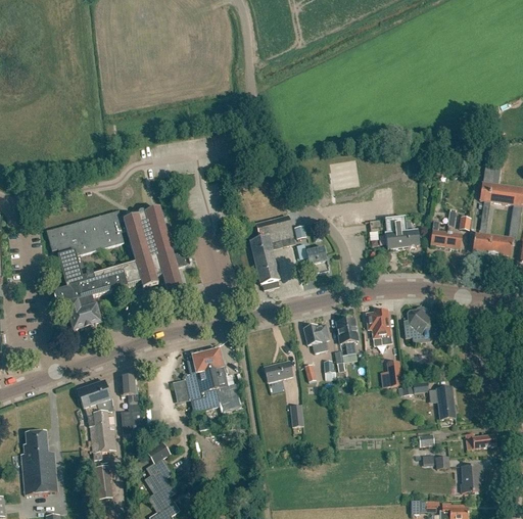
[(450,143),(466,139),(464,131),(448,135),(450,143)]
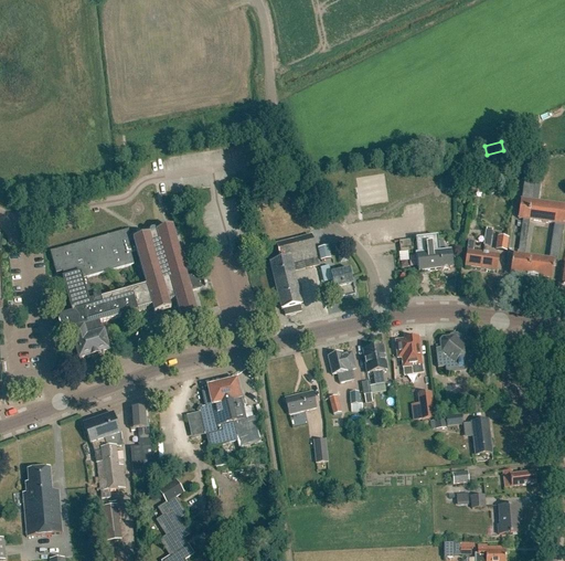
[(551,276),(554,257),(558,258),(564,222),(564,202),(537,199),(540,182),(524,180),(522,197),(521,197),(518,215),(522,217),(518,251),(516,251),(516,252),(512,251),(510,271),(551,276)]
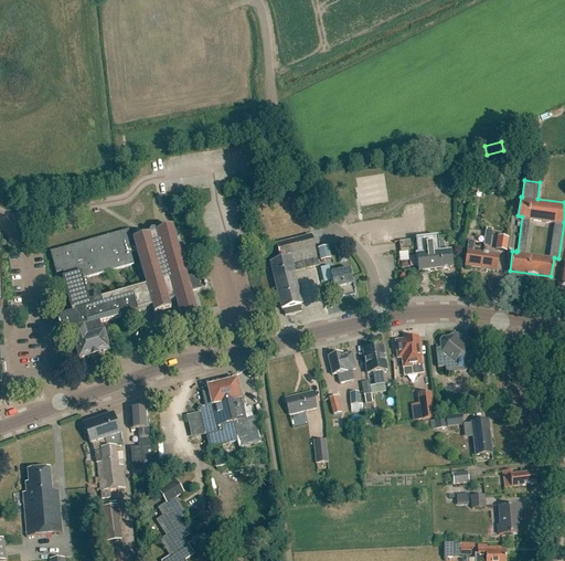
[(309,225),(313,240),(326,236),(321,222),(309,225)]
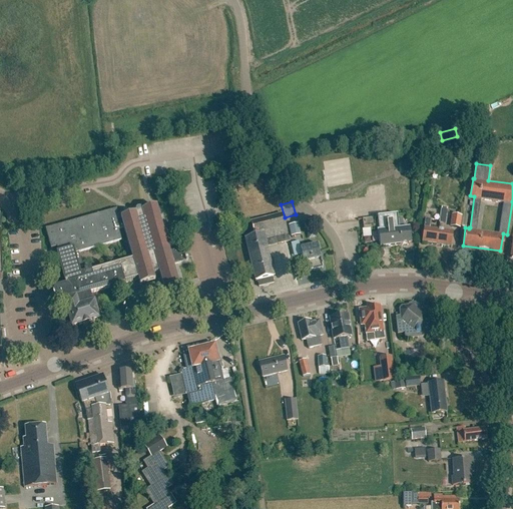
[(55,244),(65,282),(53,285),(57,300),(64,298),(71,325),(99,317),(94,299),(92,300),(90,291),(125,280),(138,276),(139,282),(155,277),(153,271),(159,270),(163,285),(178,281),(173,262),(183,259),(179,244),(169,247),(156,203),(141,208),(141,206),(139,205),(137,205),(135,208),(135,209),(118,214),(116,205),(49,225),(49,224),(45,226),(51,245),(55,244)]
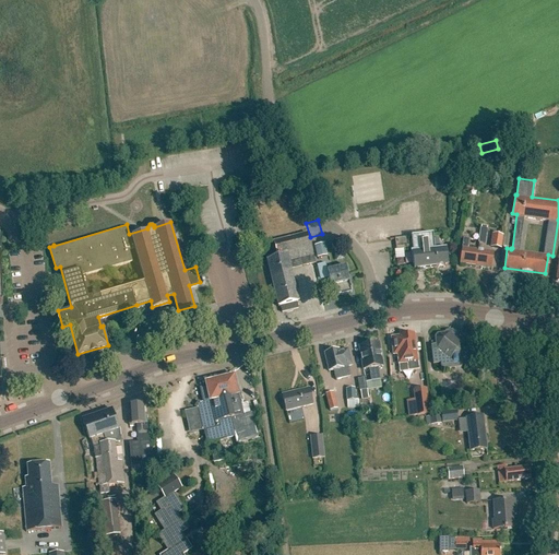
[(263,241),(268,257),(266,257),(277,304),(281,303),(282,309),(298,306),(296,299),(299,299),(290,266),(316,260),(308,231),(263,241)]
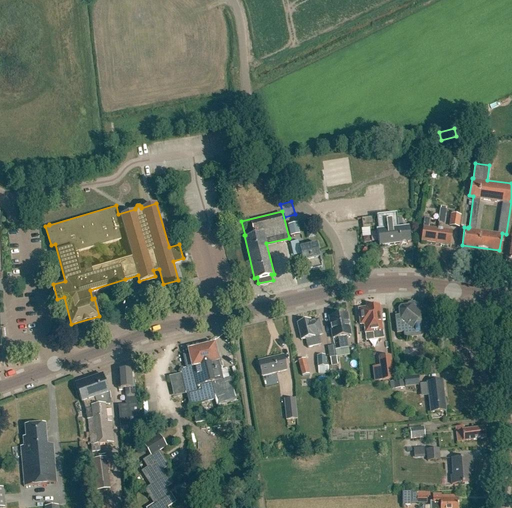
[(379,241),(379,244),(384,243),(384,246),(387,246),(387,243),(410,240),(409,224),(398,225),(396,212),(377,214),(378,227),(376,227),(378,241),(379,241)]
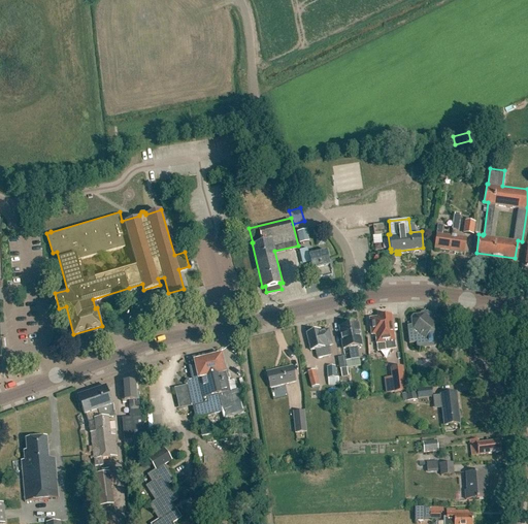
[(385,221),(373,223),(374,233),(386,232),(385,221)]
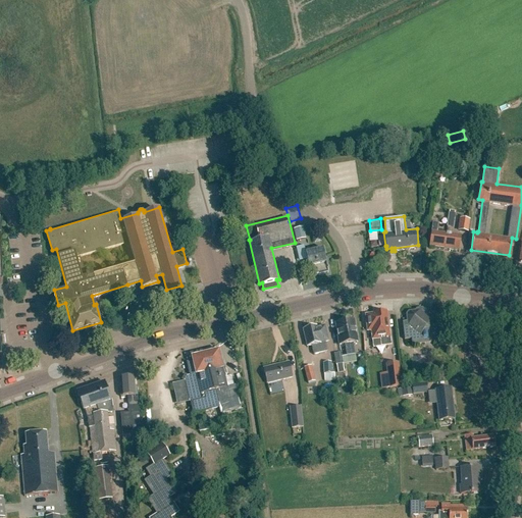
[(459,248),(461,232),(436,229),(437,220),(432,219),(429,244),(434,244),(459,248)]
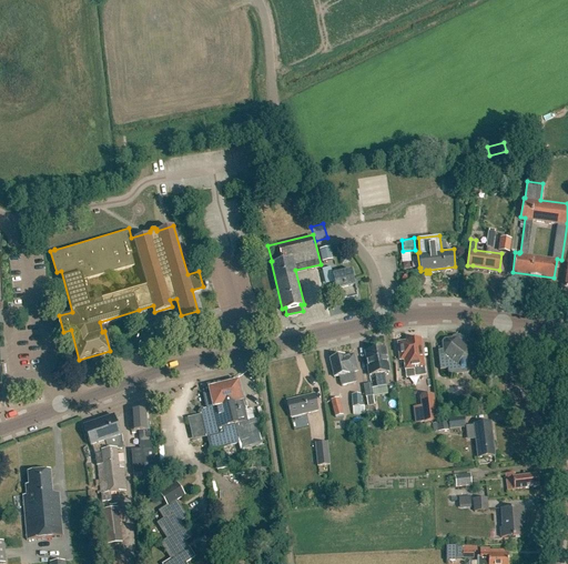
[(331,257),(328,244),(320,247),(322,259),(331,257)]
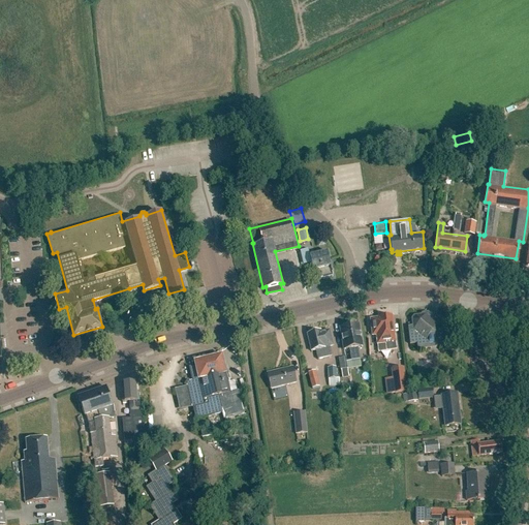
[(327,249),(309,253),(315,277),(333,273),(327,249)]
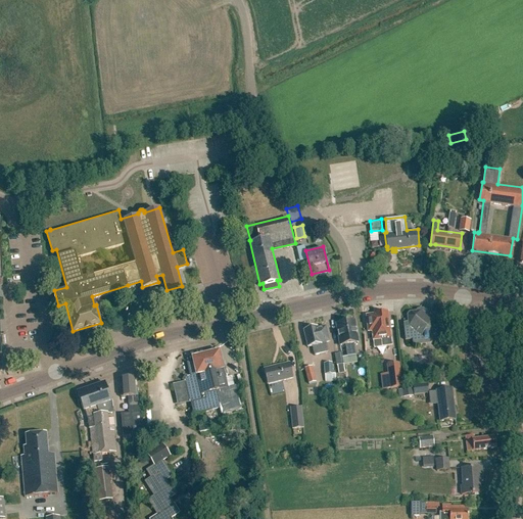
[(409,309),(406,312),(407,319),(402,320),(406,337),(412,336),(413,342),(438,339),(436,323),(434,323),(433,319),(434,319),(433,315),(430,312),(427,313),(427,309),(423,305),(417,305),(416,308),(416,309),(411,309),(409,309)]
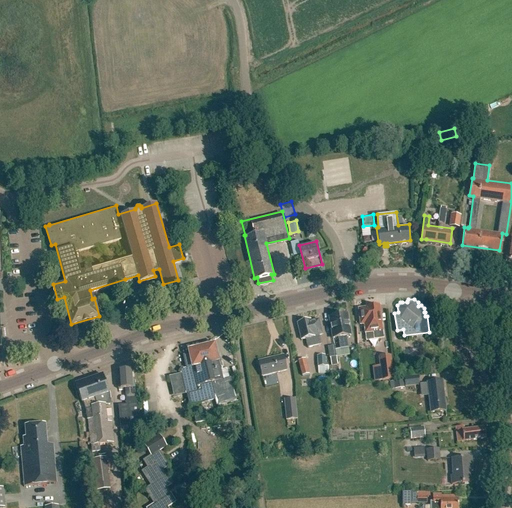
[(366,305),(359,306),(360,322),(364,321),(366,337),(383,335),(379,302),(366,304),(366,305)]
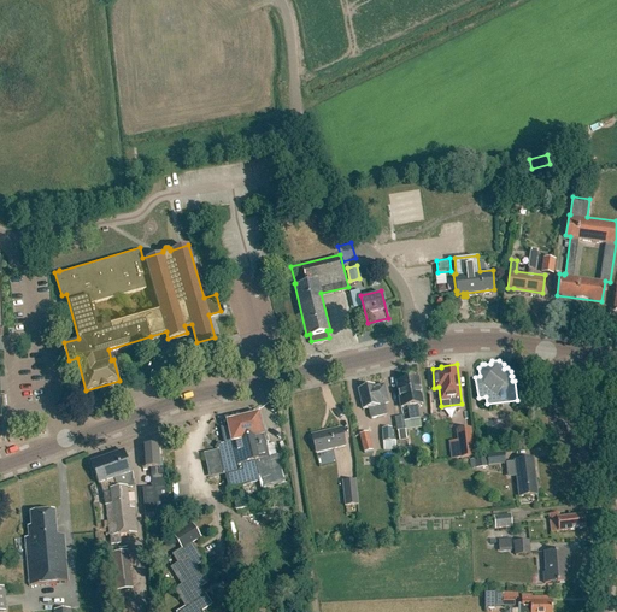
[(419,416),(417,401),(422,400),(417,376),(397,378),(401,404),(407,404),(410,417),(419,416)]
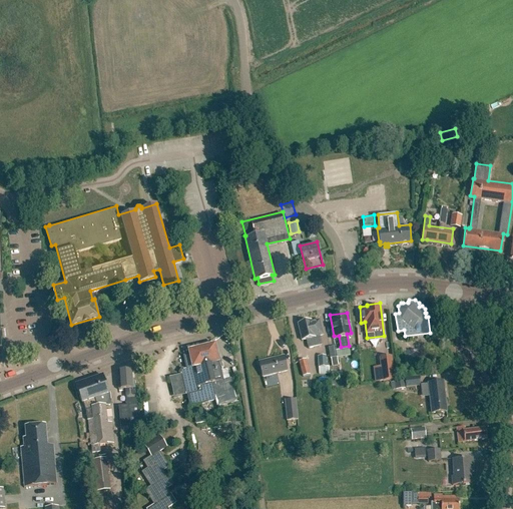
[(320,333),(323,333),(319,318),(311,320),(311,319),(298,322),(302,338),(306,337),(308,346),(322,343),(320,333)]
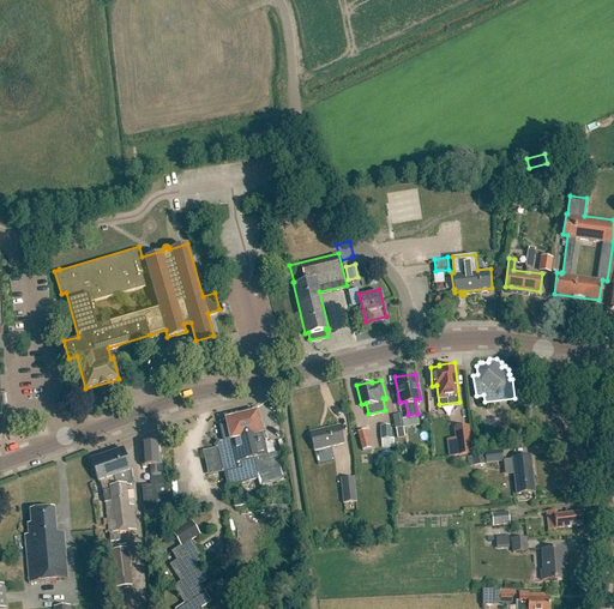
[(222,468),(226,470),(224,471),(227,483),(248,478),(258,476),(253,456),(266,452),(263,440),(266,439),(262,420),(259,420),(257,410),(254,410),(254,408),(227,414),(228,417),(226,417),(227,421),(220,422),(223,438),(220,439),(217,444),(222,468)]
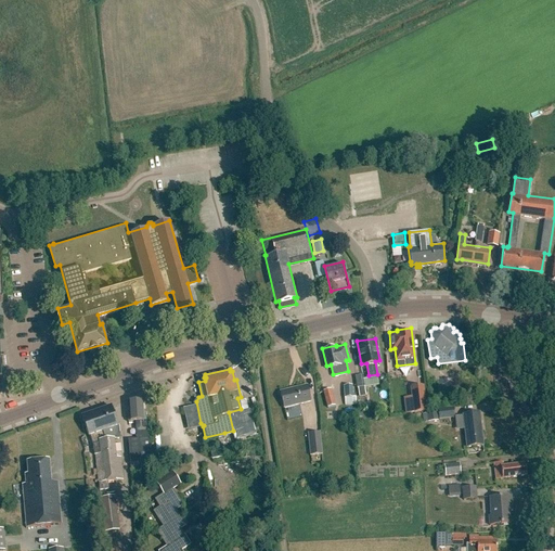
[(362,372),(355,373),(357,385),(358,384),(359,393),(366,392),(362,372)]
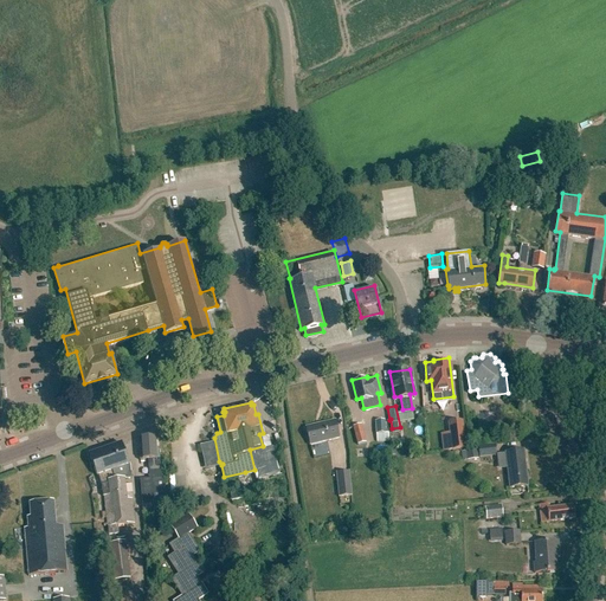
[(335,417),(305,424),(310,441),(339,434),(335,417)]
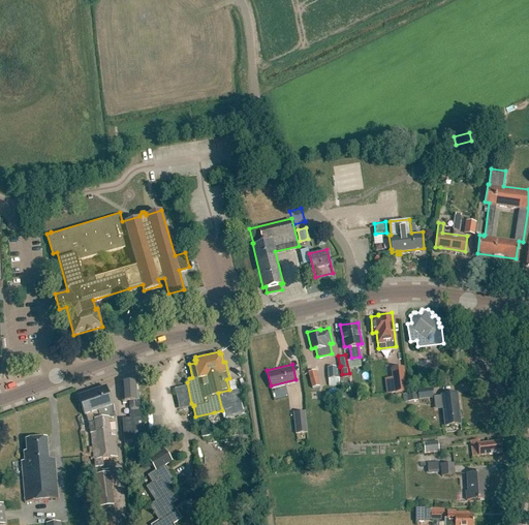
[(329,376),(336,375),(336,364),(328,365),(329,376)]
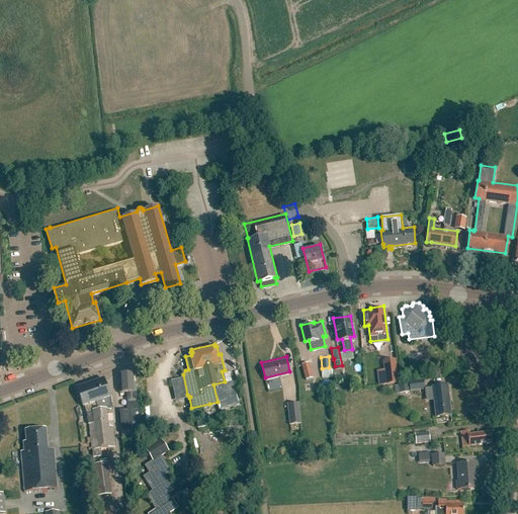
[(398,379),(395,358),(383,360),(386,381),(398,379)]
